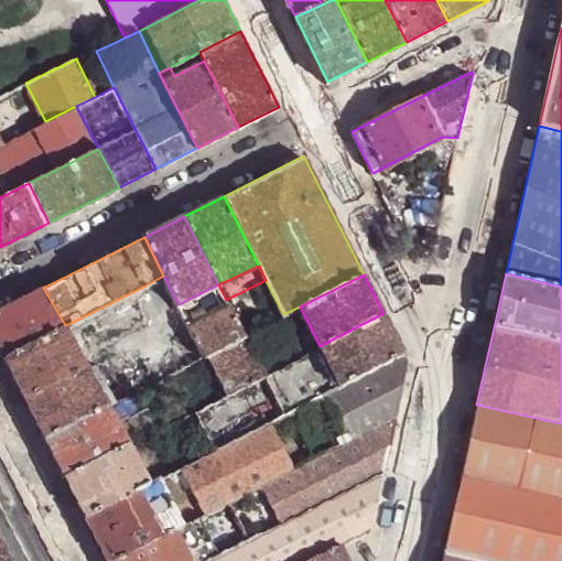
[(204,356),(186,320),(179,304),(163,276),(146,286),(160,312),(141,322),(168,374),(204,356)]
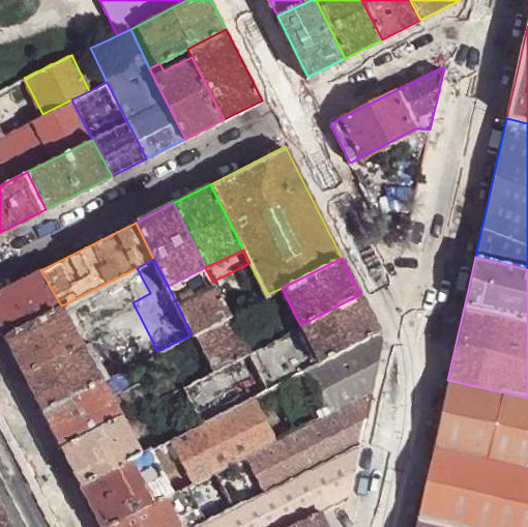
[(75,330),(133,302),(150,293),(137,268),(66,303),(77,324),(72,326),(75,330)]
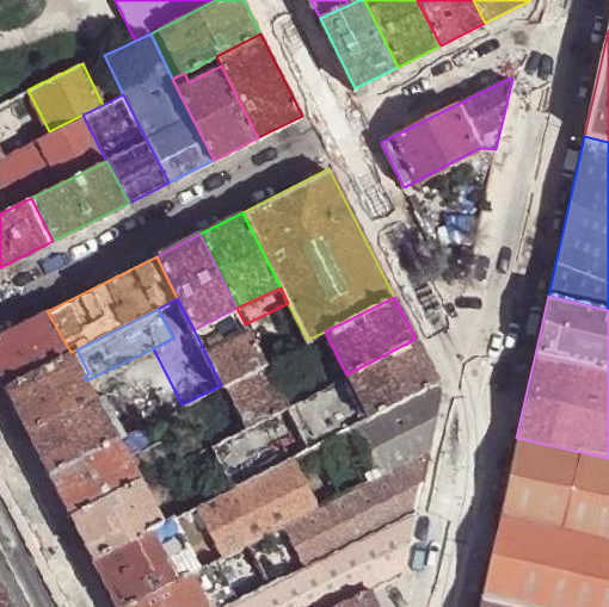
[(71,352),(47,311),(0,335),(0,376),(5,386),(71,352)]
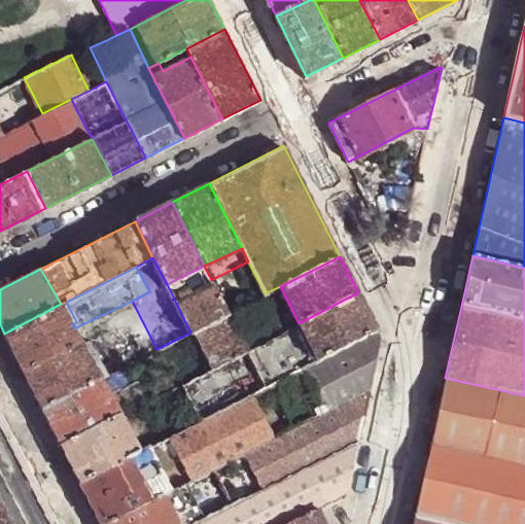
[(193,330),(228,313),(211,280),(174,299),(190,333),(193,330)]
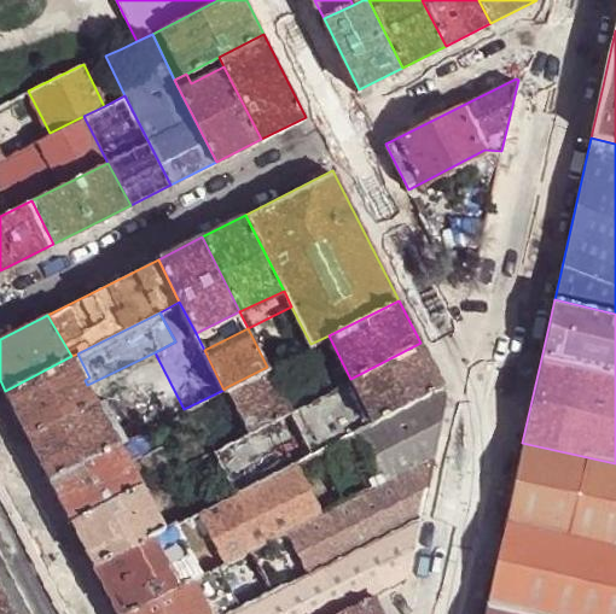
[(441,386),(420,343),(350,379),(370,421),(441,386)]
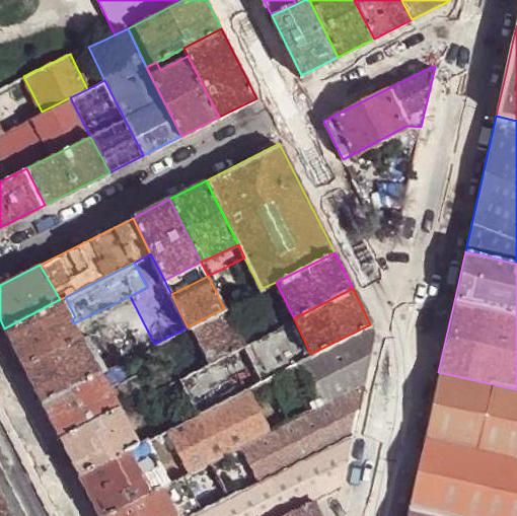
[(75,317),(65,297),(60,299),(4,328),(22,364),(79,336),(73,323),(71,319),(75,317)]
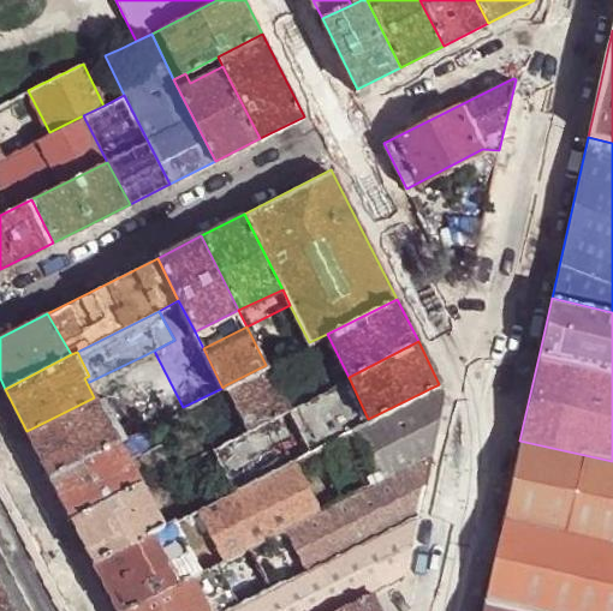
[(289,407),(266,365),(225,385),(247,429),(289,407)]
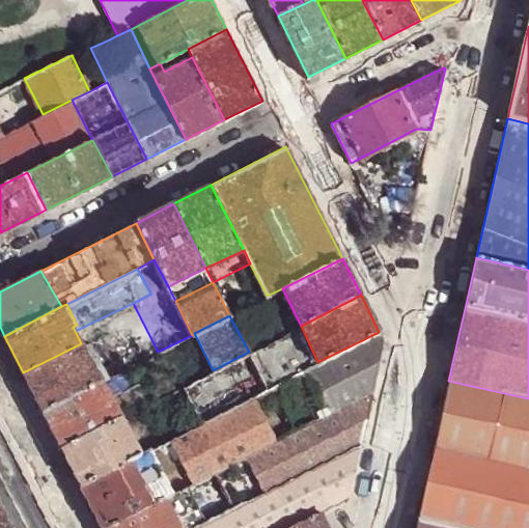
[(317,362),(301,326),(249,352),(267,389),(317,362)]
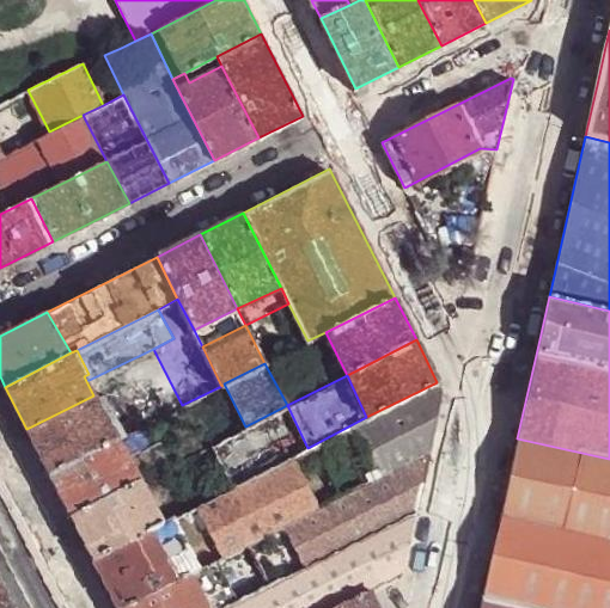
[(443,394),(437,382),(366,417),(307,448),(292,456),(318,507),(429,452),(443,394)]
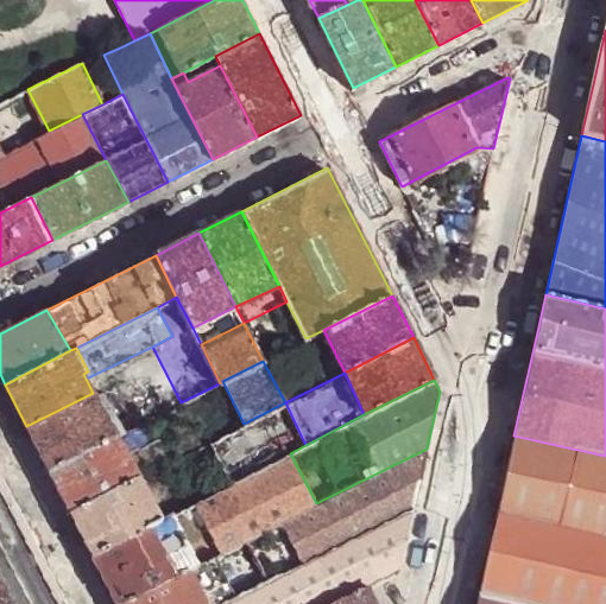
[(115,436),(93,393),(26,426),(49,469),(115,436)]
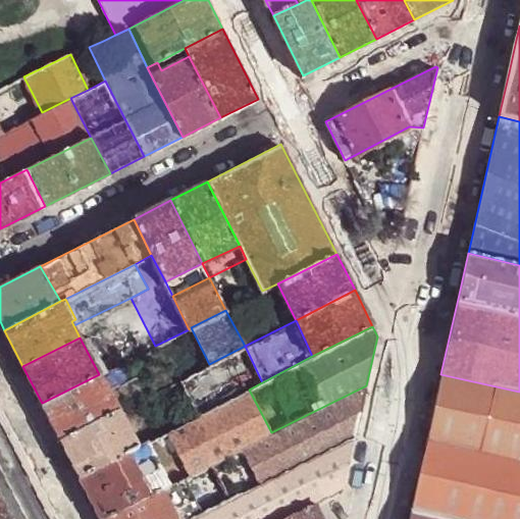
[(262,382),(245,346),(209,364),(179,378),(198,414),(249,390),(262,382)]
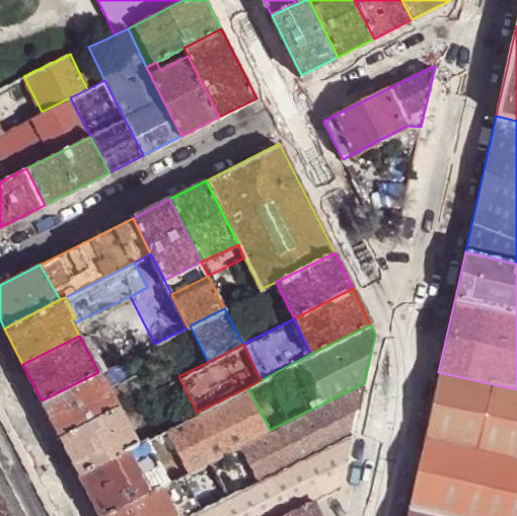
[(98,372),(42,400),(60,436),(118,408),(98,372)]
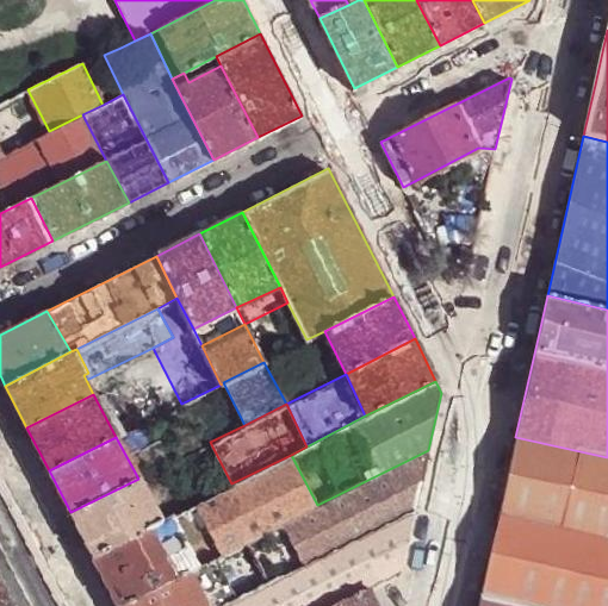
[(607,457),(515,437),(500,508),(607,533),(607,457)]
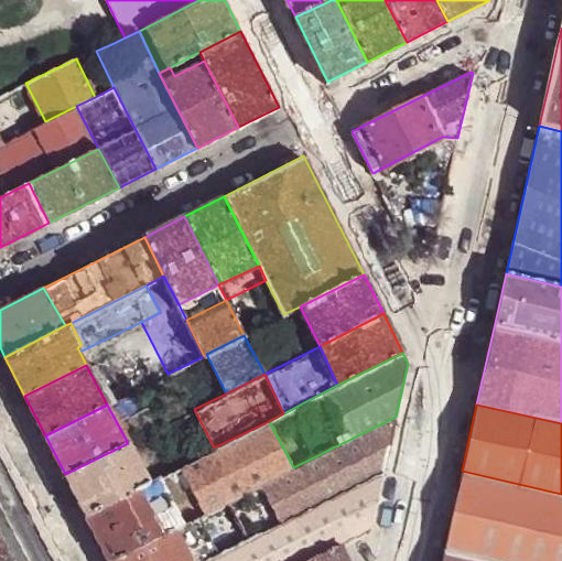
[(389,444),(396,417),(293,467),(227,500),(247,539),(384,470),(389,444)]
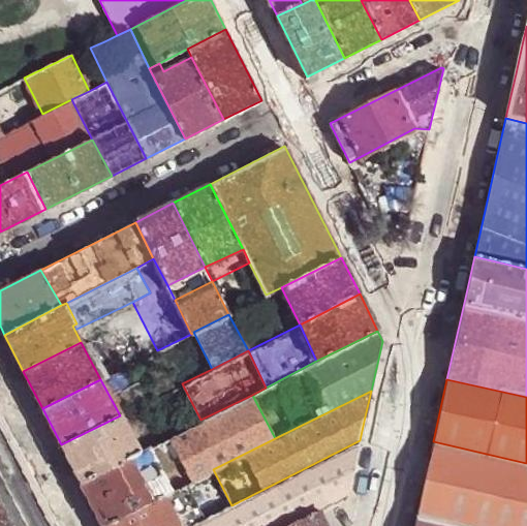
[(252,395),(200,420),(169,437),(192,480),(197,477),(213,469),(275,438),(252,395)]
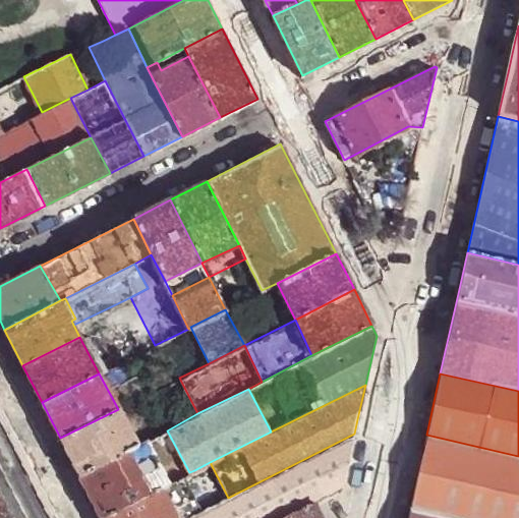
[(118,409),(60,438),(78,475),(137,446),(118,409)]
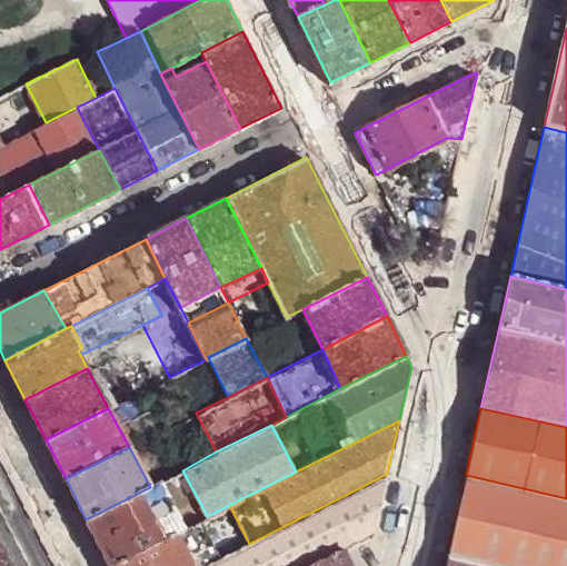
[(380,506),(387,474),(249,544),(219,557),(202,565),(310,565),(346,549),(374,535),(380,506)]
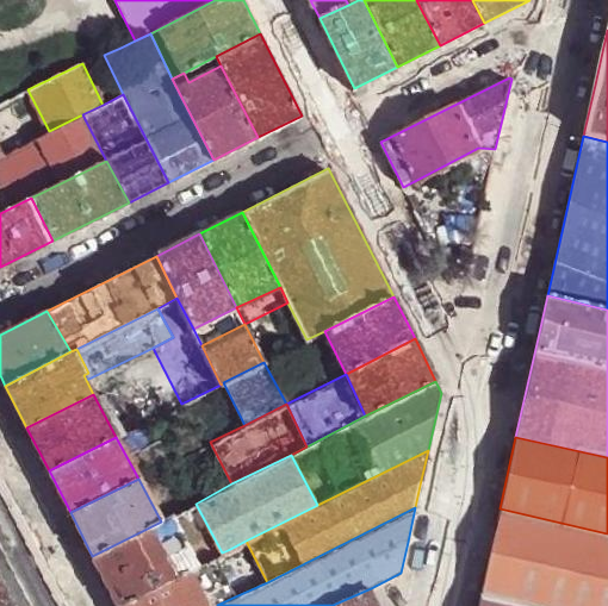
[(607,533),(500,508),(481,595),(528,605),(607,605),(607,533)]
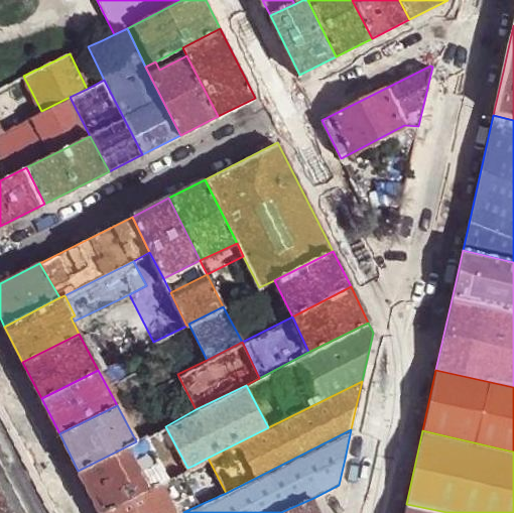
[(136,441),(78,471),(99,512),(166,479),(144,436),(136,441)]
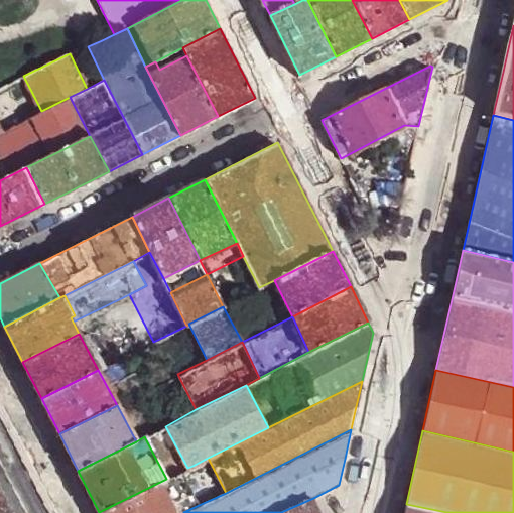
[(166,479),(99,512),(183,512),(199,505),(188,483),(200,478),(193,466),(187,468),(166,479)]
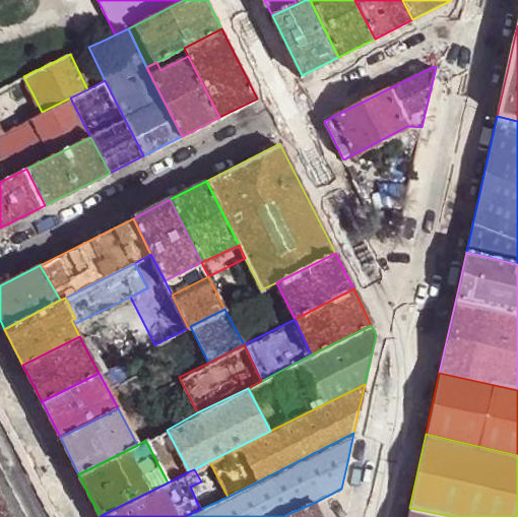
[(0,516),(11,516),(0,494),(0,516)]
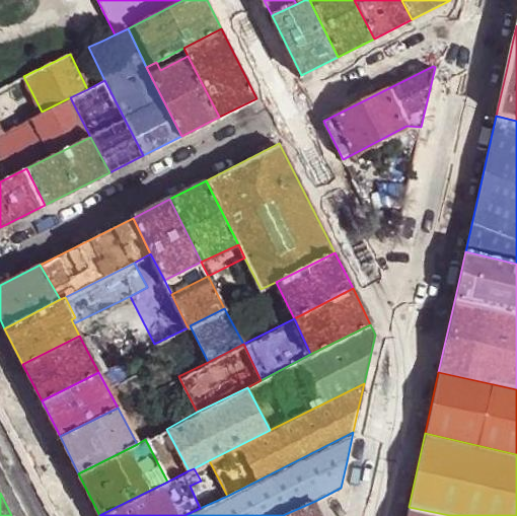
[(320,515),(318,508),(315,501),(283,515),(320,515)]
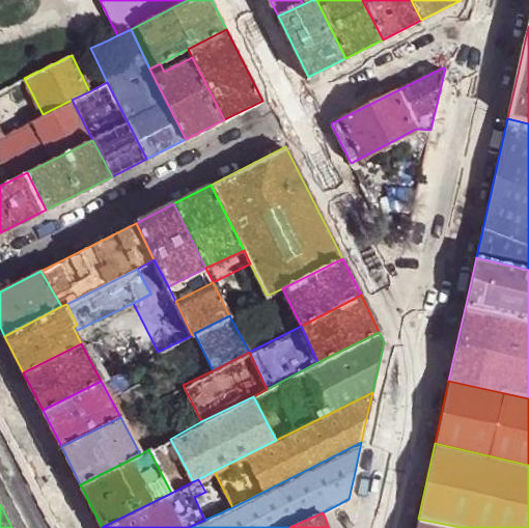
[(460,527),(418,519),(416,527),(460,527)]
